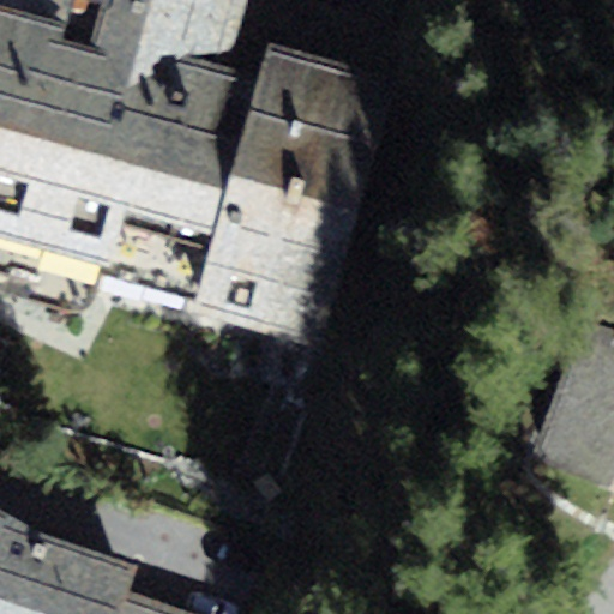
[(0,0),(0,233),(198,292),(193,313),(323,345),(398,80),(379,77),(402,0),(0,0)]
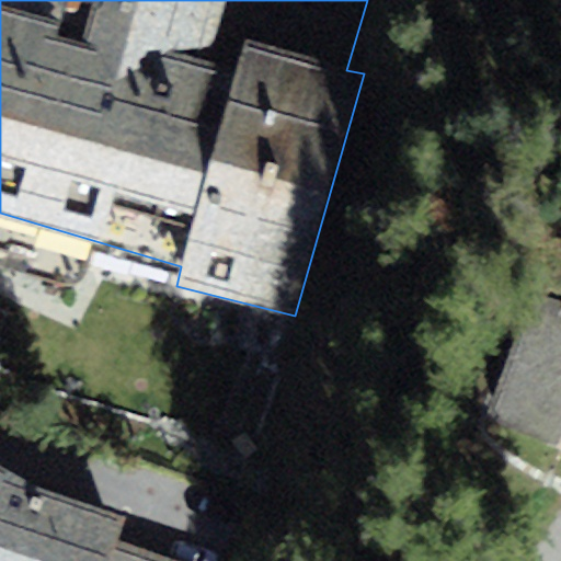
[(484,416),(560,446),(560,313),(528,301),(484,416)]
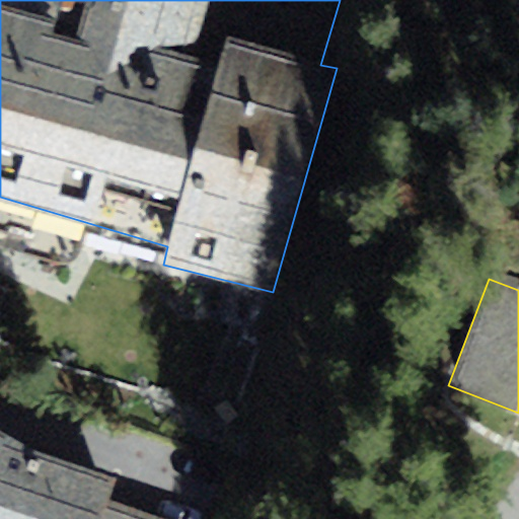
[(0,518),(13,518),(38,450),(0,429),(0,518)]
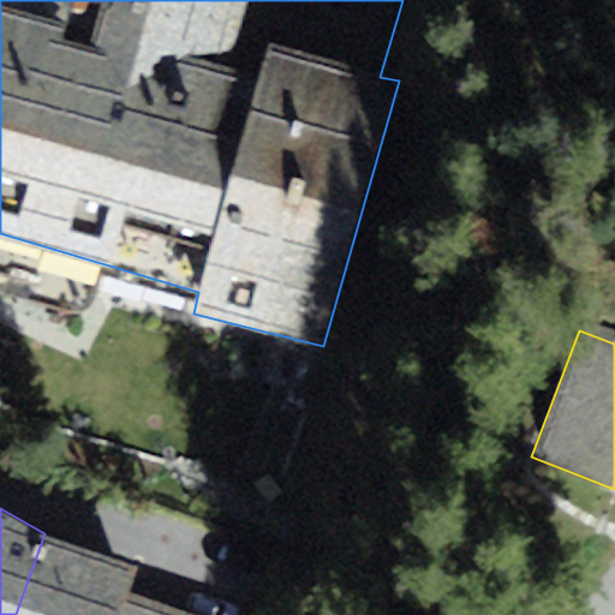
[(16,614),(121,614),(130,592),(139,565),(45,533),(16,614)]
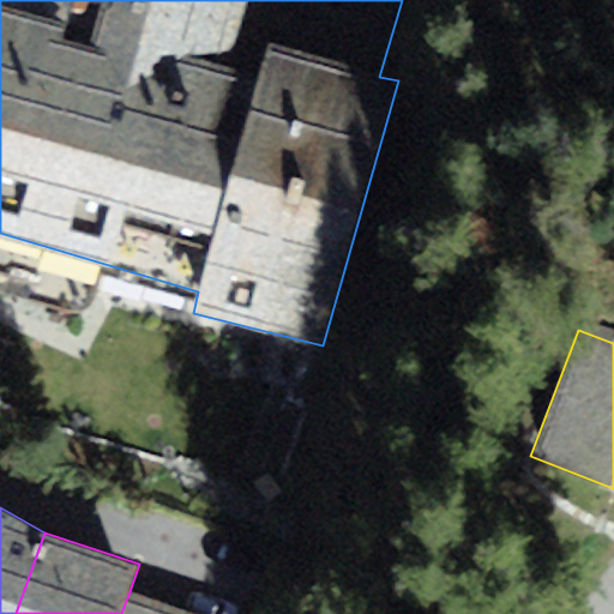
[(197,613),(130,591),(121,613),(197,613)]
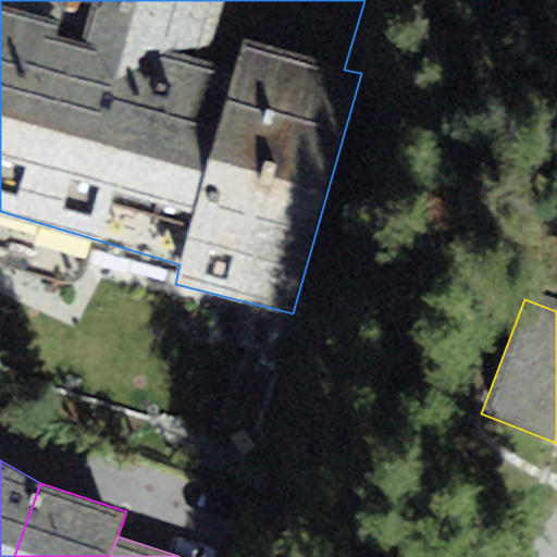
All buildings are outlined.
